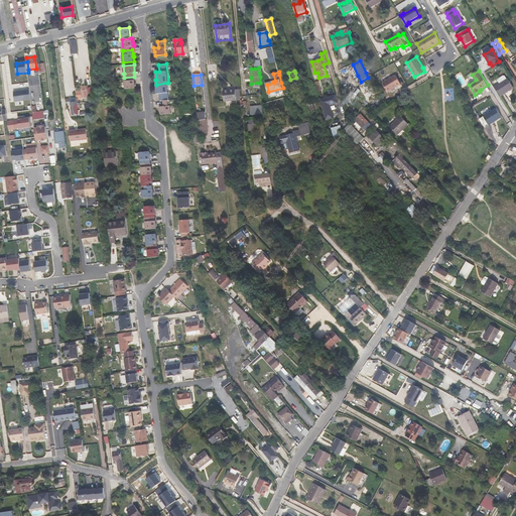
[(388,92),(401,85),(395,75),(383,83),(388,92)]
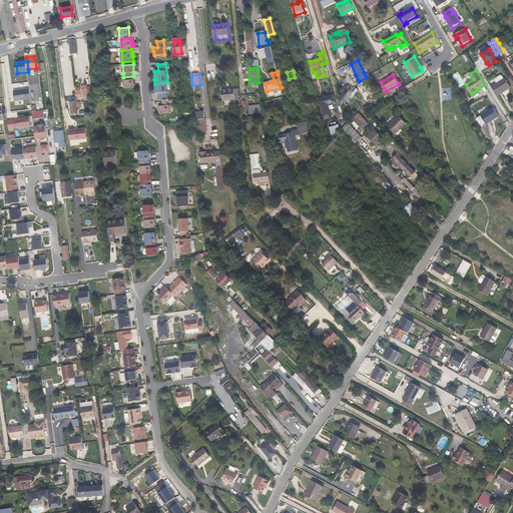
[(133,79),(133,76),(123,77),(122,77),(123,81),(124,80),(124,88),(135,87),(134,79),(133,79)]
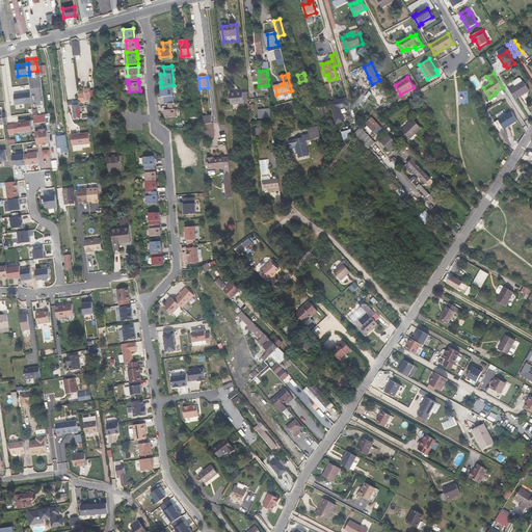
[(530,90),(524,80),(523,81),(515,86),(510,89),(517,99),(530,90)]
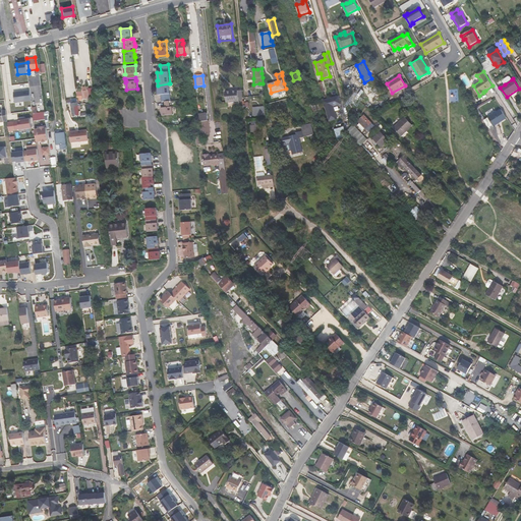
[(171,101),(169,83),(158,85),(159,95),(161,94),(162,102),(165,101),(171,101)]
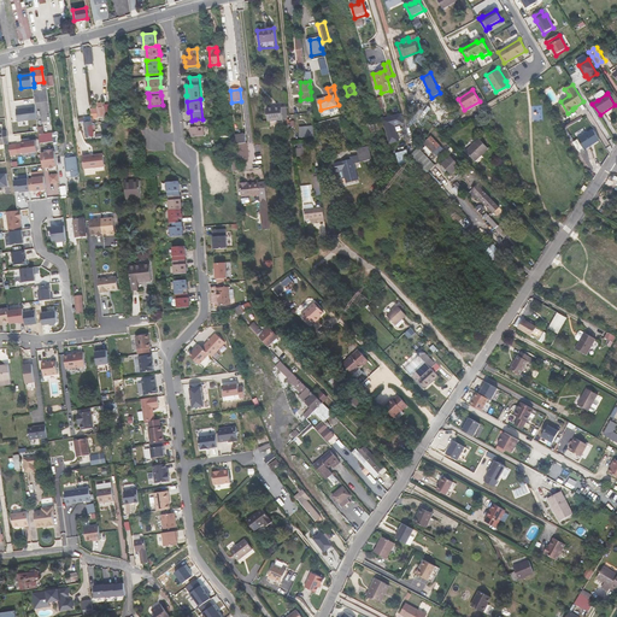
[(35,106),(17,110),(18,123),(37,119),(35,106)]
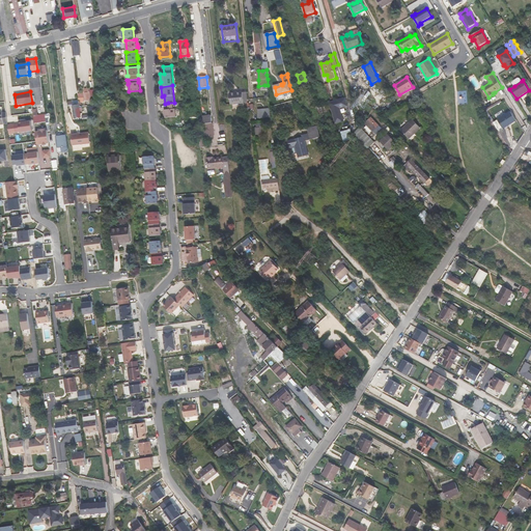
[(80,94),(80,99),(86,98),(86,101),(92,101),(91,91),(85,92),(86,93),(80,94)]
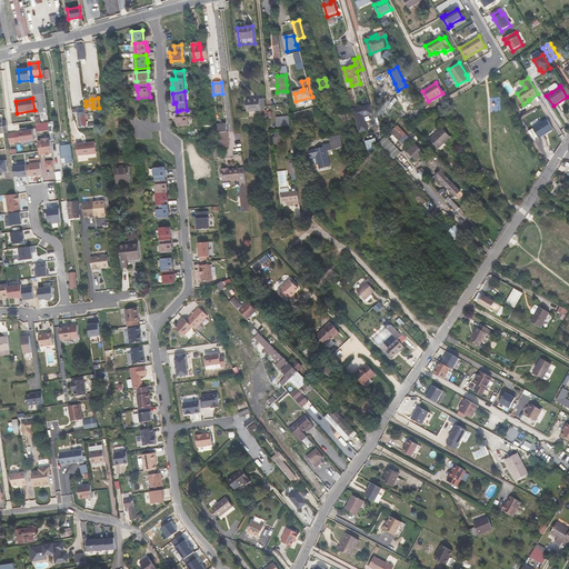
[(260,99),(260,98),(247,99),(248,113),(261,111),(261,110),(260,99)]
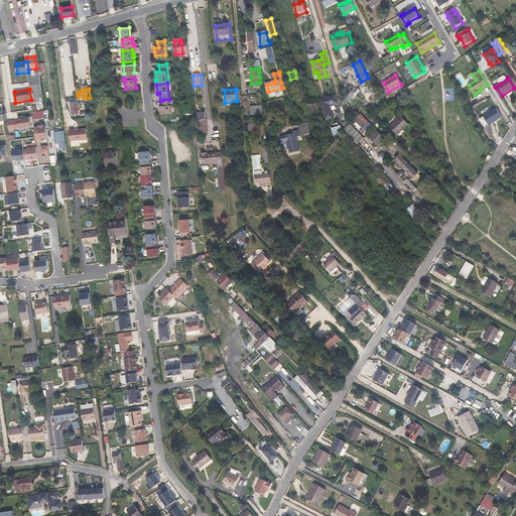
[(336,96),(320,100),(327,121),(333,119),(329,105),(338,103),(336,96)]
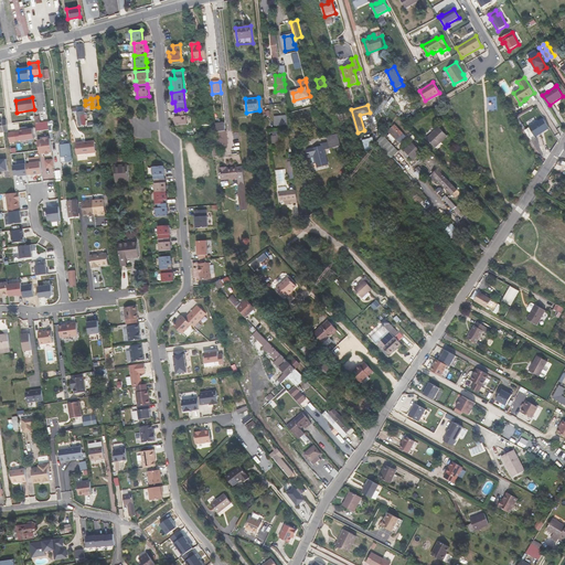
[(80,127),(87,126),(84,107),(76,108),(80,127)]
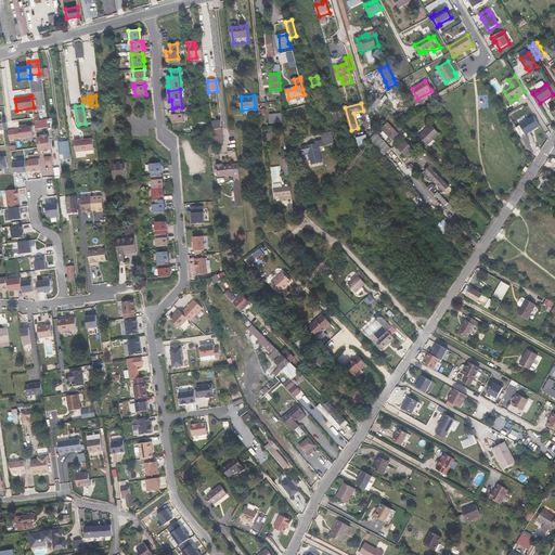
[(183,107),(182,107),(176,107),(177,114),(171,115),(172,118),(173,123),(184,121),(183,107)]
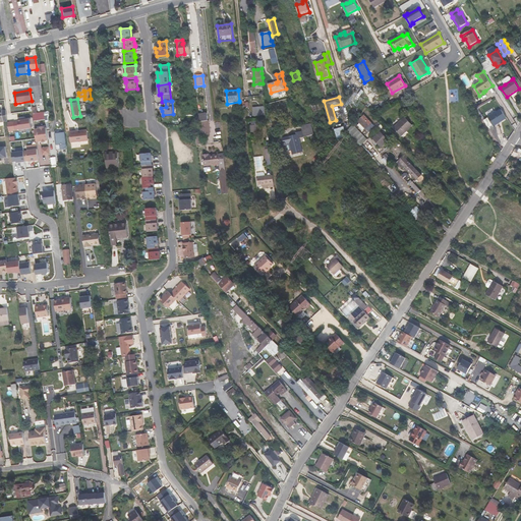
[(321,114),(317,103),(310,104),(313,114),(316,114),(316,112),(320,111),(321,114)]
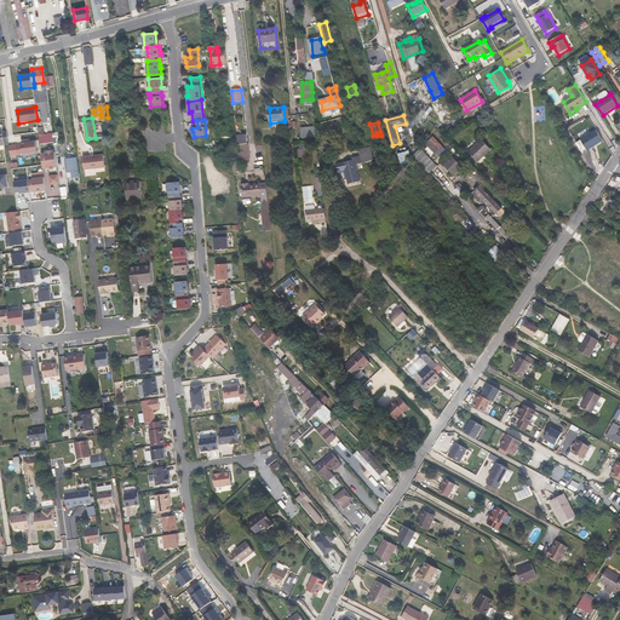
[(395,126),(400,143),(402,142),(397,127),(407,125),(406,124),(395,126)]
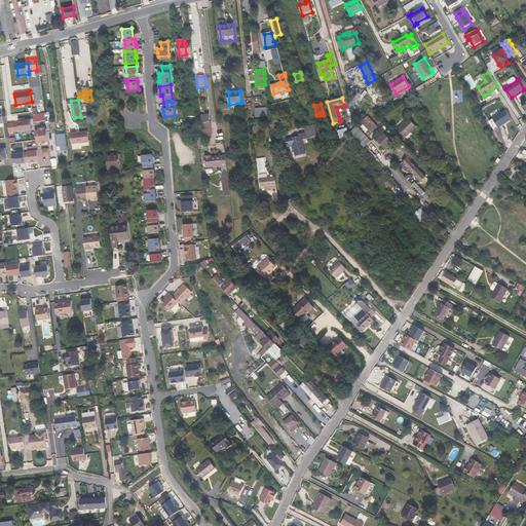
[(257,117),(269,116),(269,115),(269,114),(268,108),(268,107),(256,108),(257,117)]
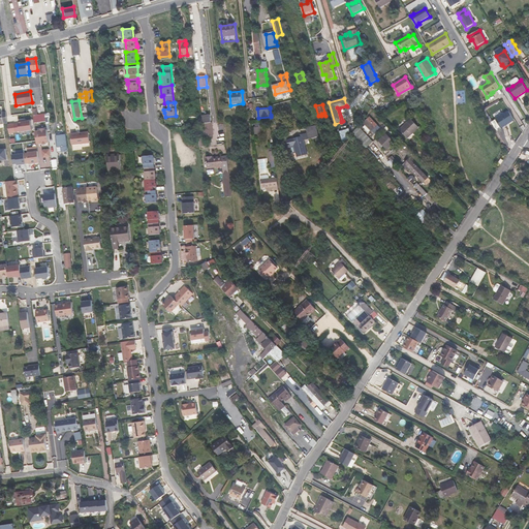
[(515,120),(509,111),(496,119),(502,128),(515,120)]
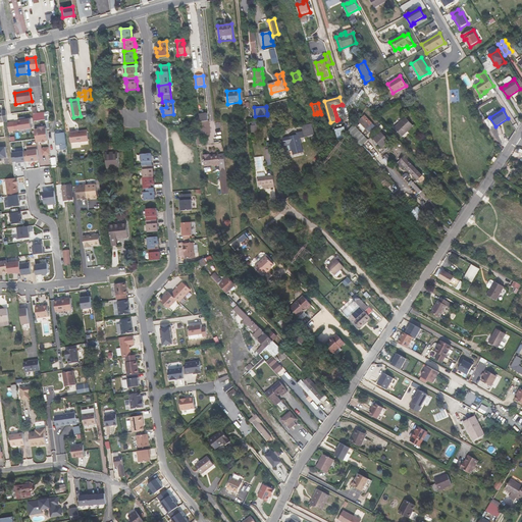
[(35,121),(46,120),(44,112),(38,113),(34,114),(35,121)]
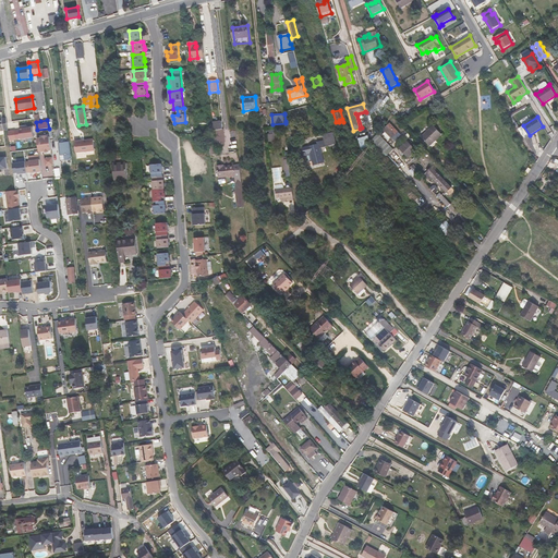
[(399,132),(390,124),(385,130),(392,138),(399,132)]
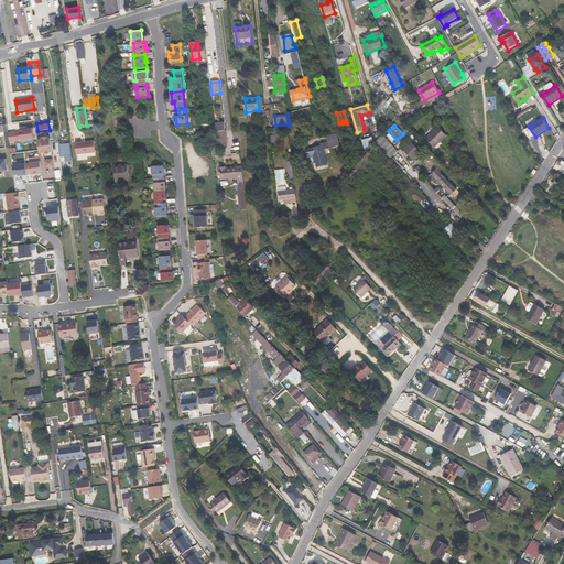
[(438,127),(432,133),(426,139),(435,148),(437,145),(447,136),(438,127)]
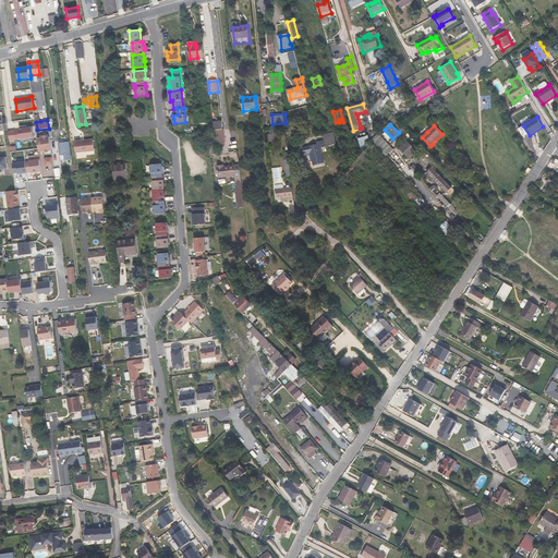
[(17,142),(34,140),(32,129),(15,131),(17,142)]
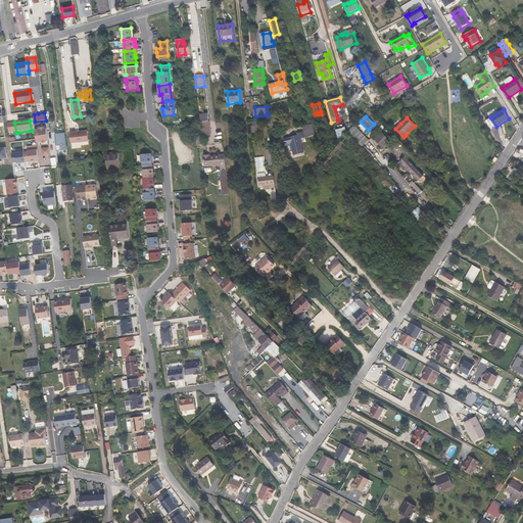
[(208,122),(200,123),(201,126),(201,132),(202,136),(204,136),(210,135),(208,122)]
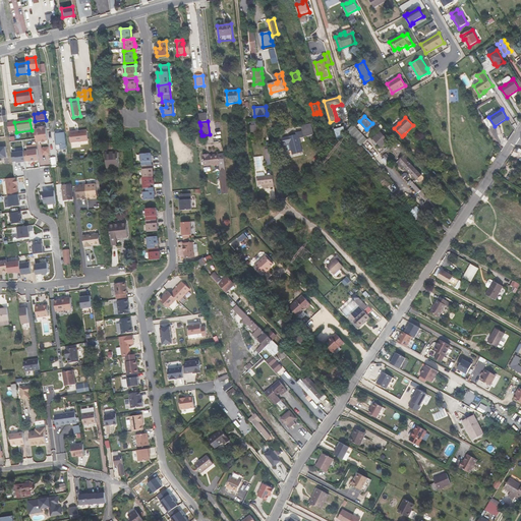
[(307,137),(315,134),(312,123),(304,125),(302,126),(303,130),(296,132),(297,134),(284,137),(285,145),(290,143),(293,155),(303,152),(300,138),(307,136),(307,137)]
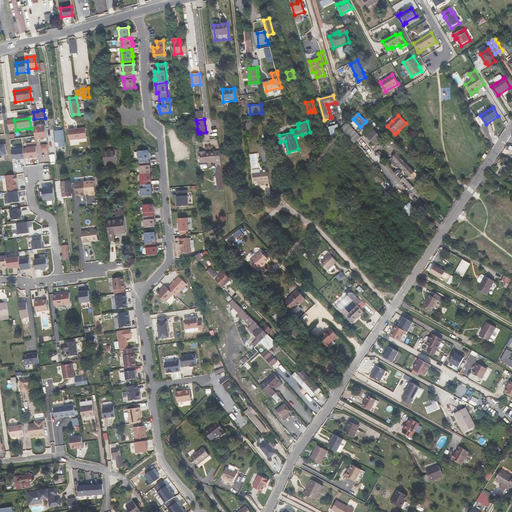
[(337,131),(340,130),(339,125),(330,128),(333,139),(334,138),(337,134),(337,131)]
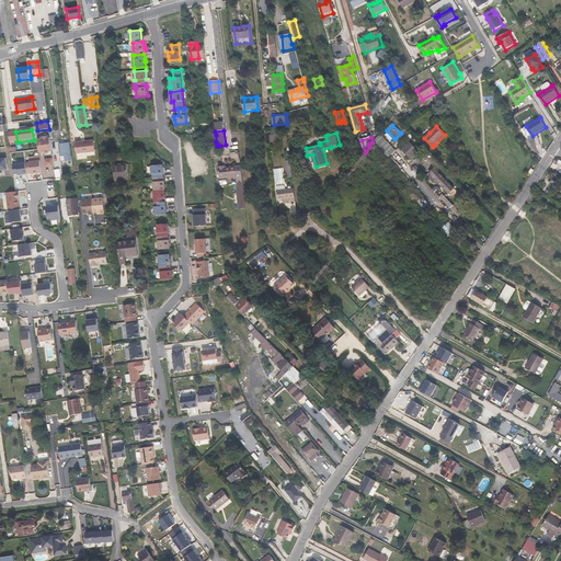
[(41,156),(53,153),(50,138),(38,140),(41,156)]
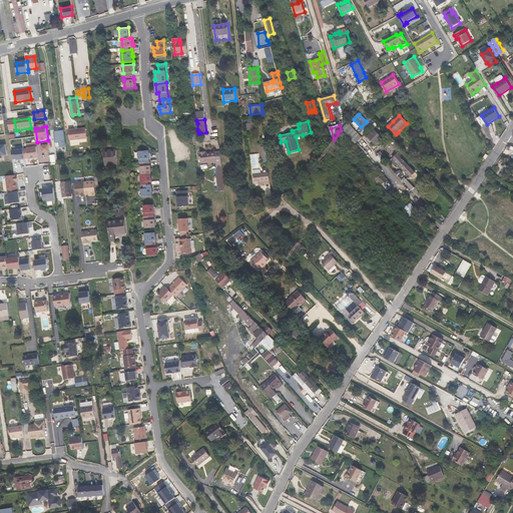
[(86,127),(68,130),(70,142),(88,139),(86,127)]
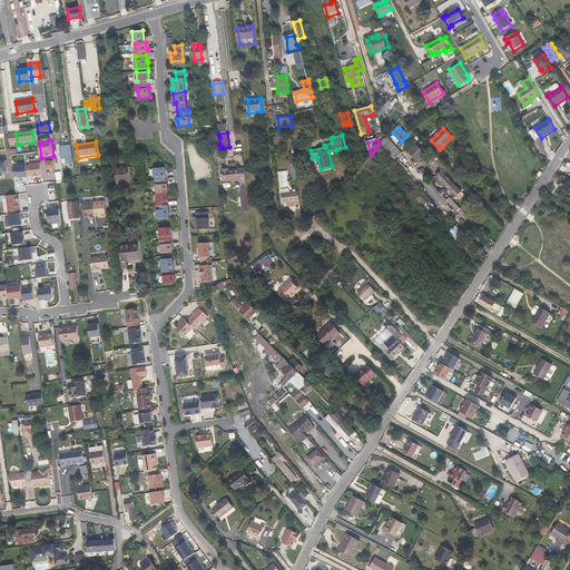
[(413,141),(405,149),(418,161),(425,154),(413,141)]
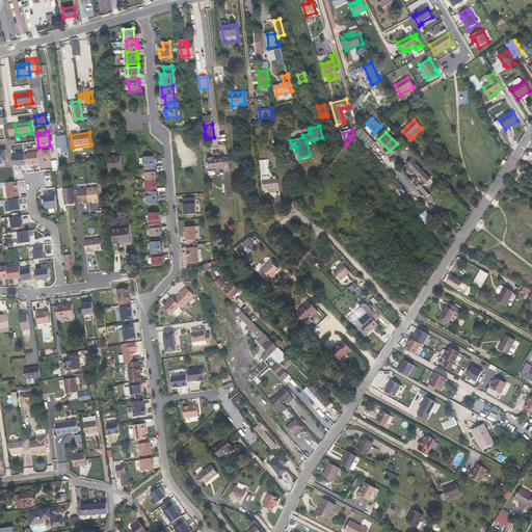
[(69,152),(65,135),(57,136),(59,149),(62,148),(62,153),(69,152)]
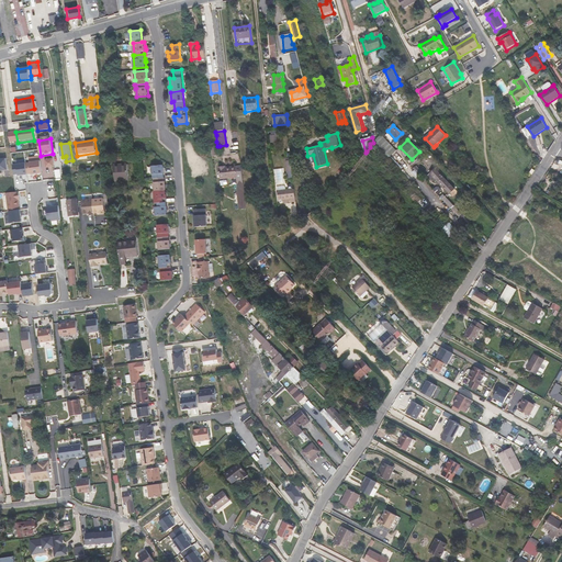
[(45,160),(46,168),(55,167),(54,158),(45,160)]
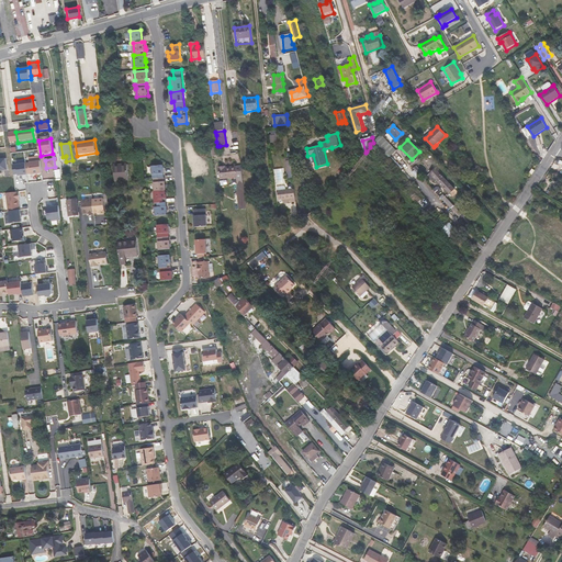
[(127,177),(125,161),(112,163),(113,178),(127,177)]
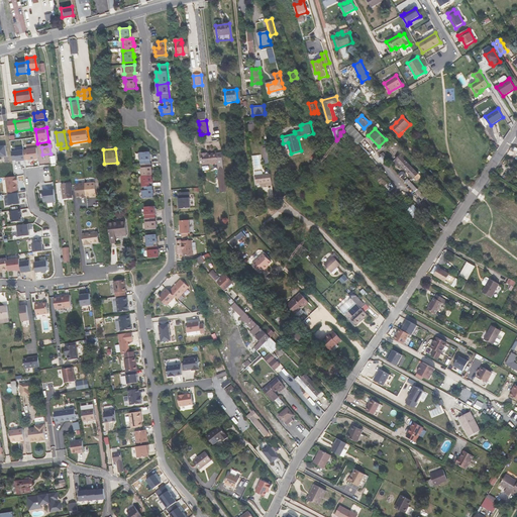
[(23,149),(15,150),(17,161),(17,164),(25,163),(23,149)]
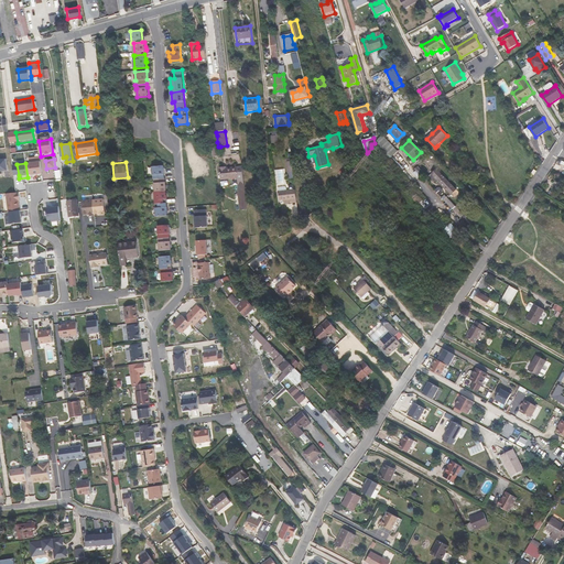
[(41,163),(31,164),(33,177),(43,176),(41,163)]
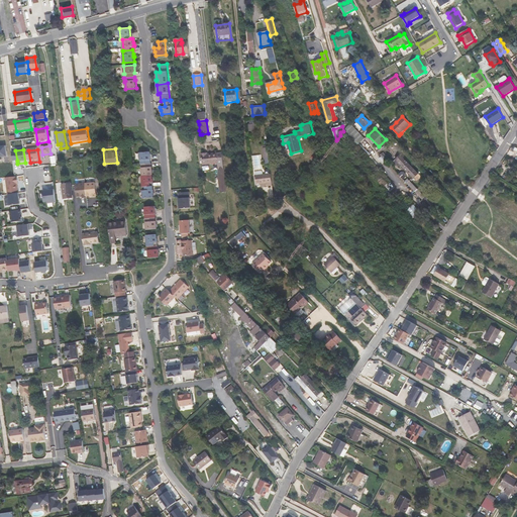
[(140,164),(150,164),(150,151),(139,152),(140,164)]
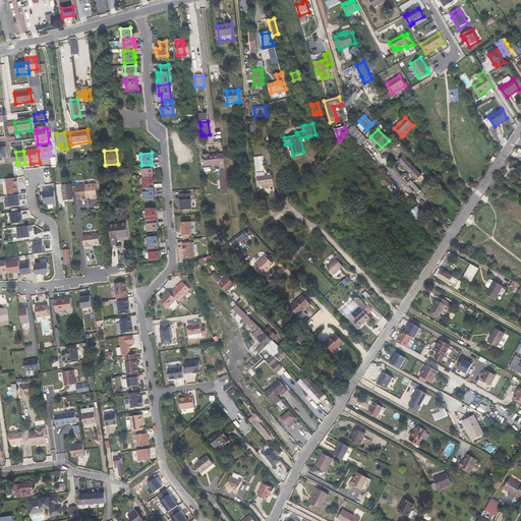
[(386,154),(384,156),(390,163),(392,160),(386,154)]
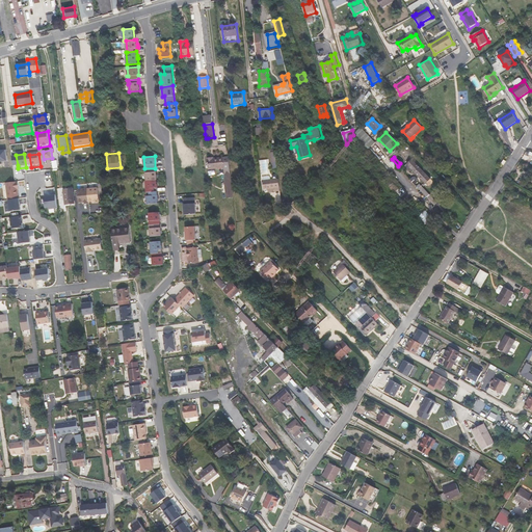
[(220,177),(224,177),(222,160),(219,160),(219,159),(210,160),(212,171),(220,170),(220,177)]
